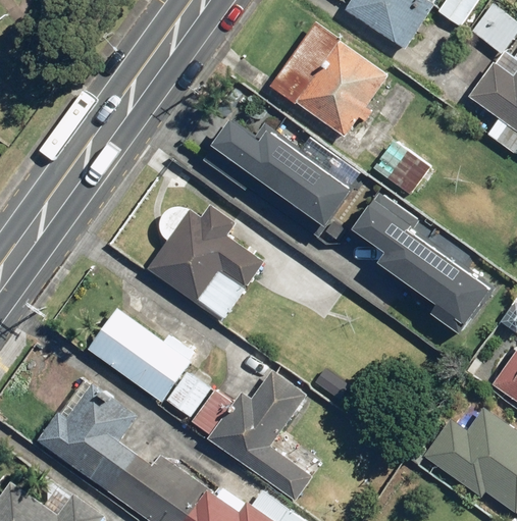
[(351,0),(346,9),(405,49),(434,4),(427,0),(351,0)]
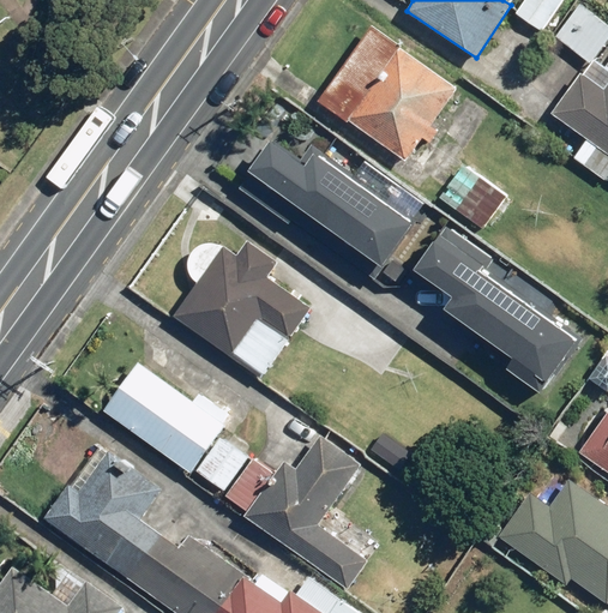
[(560,0),(523,0),(515,14),(539,31),(560,0)]
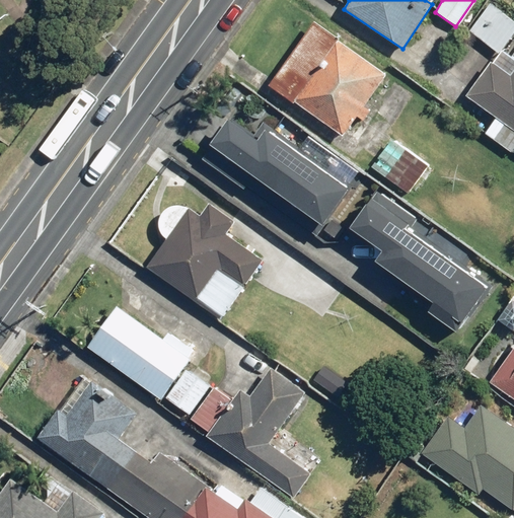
[(513,31),(513,21),(490,3),(467,31),(497,54),(513,31)]
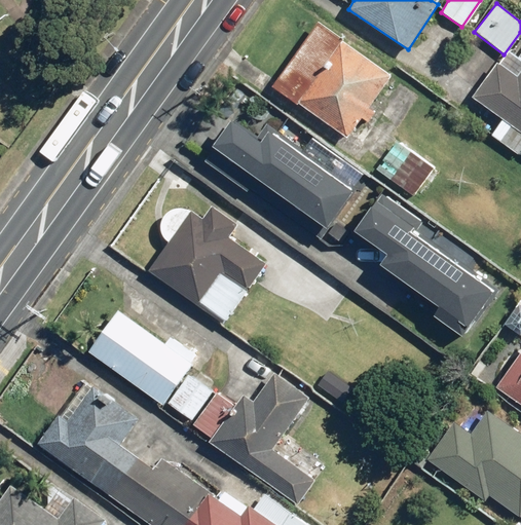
[(343,37),(319,20),(271,86),(296,104),(298,102),(347,137),(362,117),(368,121),(375,112),(368,107),(391,75),(341,40),(343,37)]
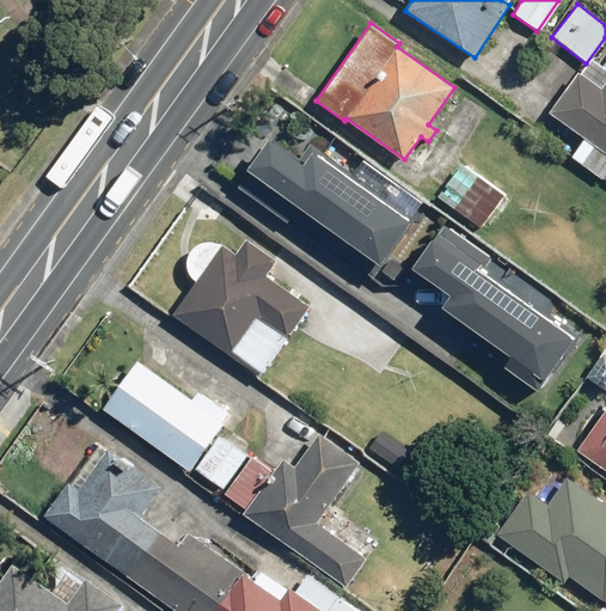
[(605,68),(593,59),(581,75),(577,73),(549,112),(605,153),(605,68)]
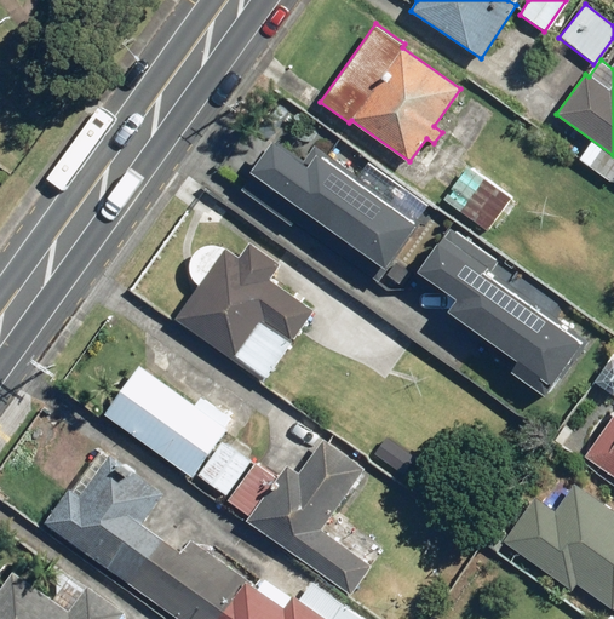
[(613,176),(613,159),(590,142),(578,159),(610,182),(613,176)]
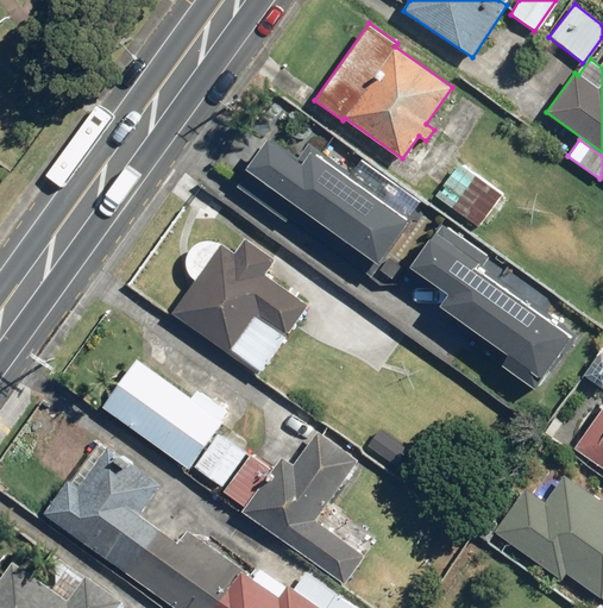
[(410,226),(307,149),(295,165),(267,144),(244,173),(376,271),(410,226)]
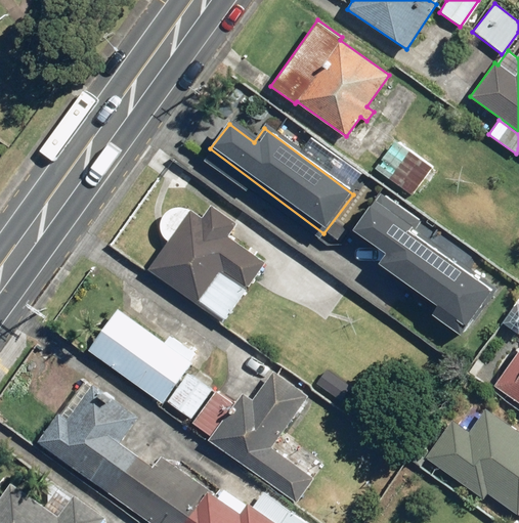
[(432,167),(395,141),(376,169),(412,194),(432,167)]
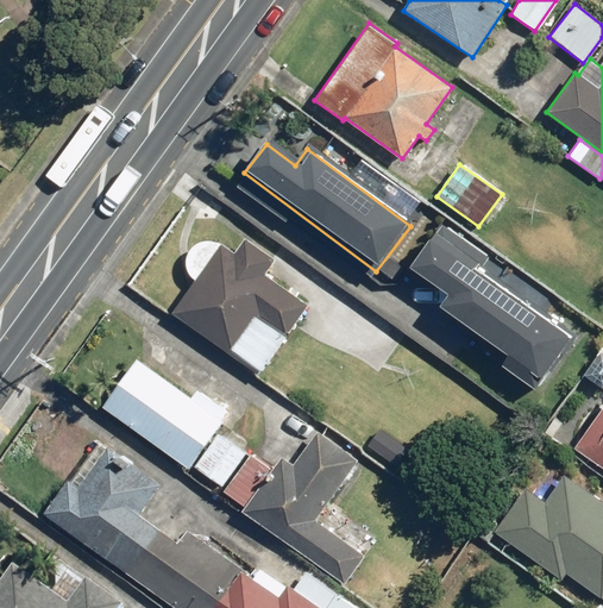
[(487,261),(439,227),(408,270),(446,298),(437,311),(507,361),(500,370),(533,394),(573,338),(478,271),(487,261)]
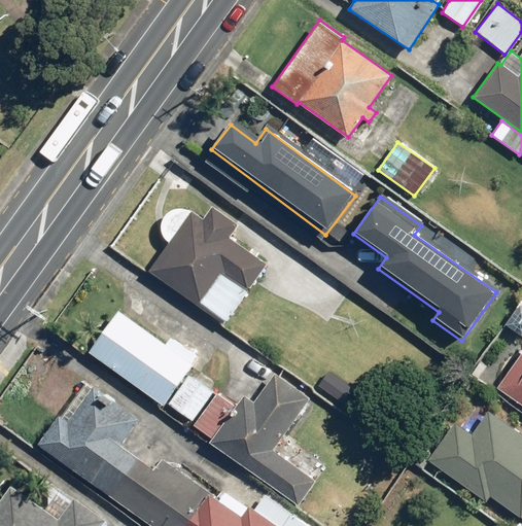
[(163,236),(168,241),(148,269),(224,323),(251,286),(280,307),(291,290),(321,311),(337,289),(307,269),(310,265),(277,240),(262,261),(229,237),(237,224),(212,206),(201,220),(189,212),(178,208),(171,209),(162,216),(161,225),(163,236)]
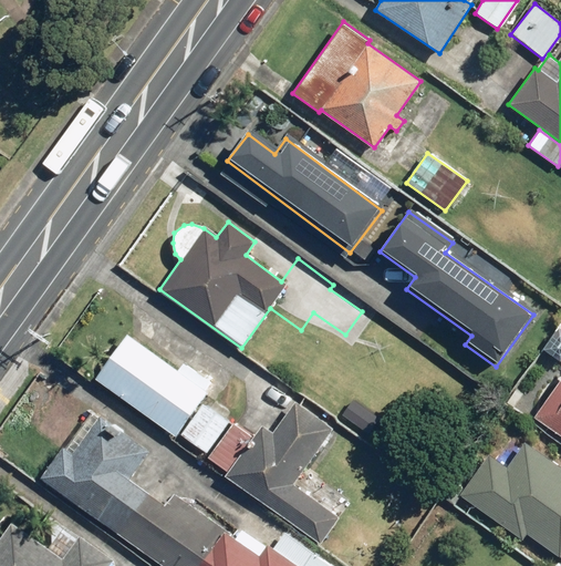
[(207,391),(126,333),(93,379),(174,436),(207,391)]
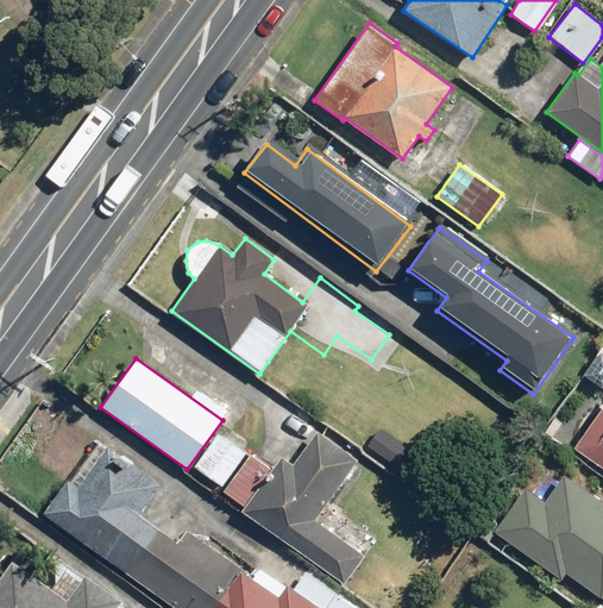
[(602,406),(575,447),(602,468),(602,406)]
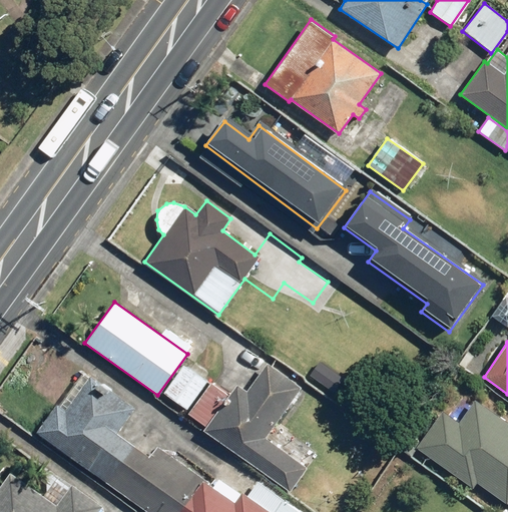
[(228,396),(209,382),(186,414),(204,427),(202,430),(287,492),(306,467),(265,437),(302,387),(268,362),(246,391),(237,384),(228,396)]
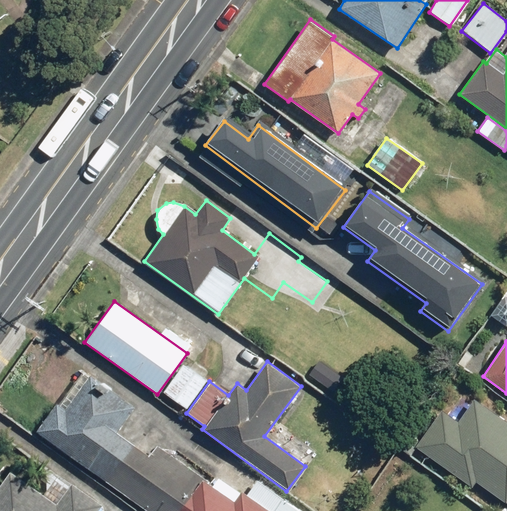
[(205,381),(182,364),(161,391),(185,409),(205,381)]
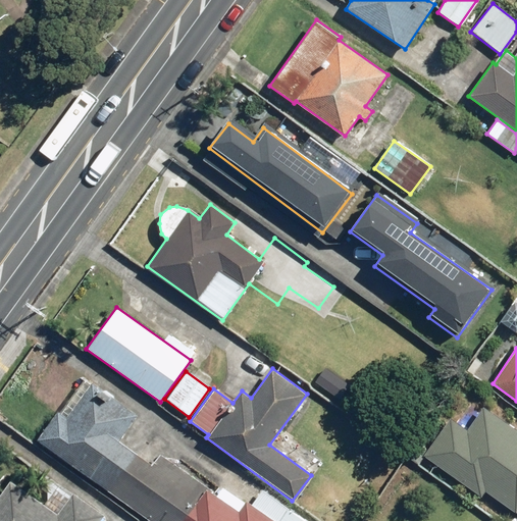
[(137,415),(91,381),(65,417),(57,412),(37,440),(148,520),(305,520),(287,508),(276,520),(272,520),(245,501),(238,511),(159,455),(152,465),(118,440),(137,415)]
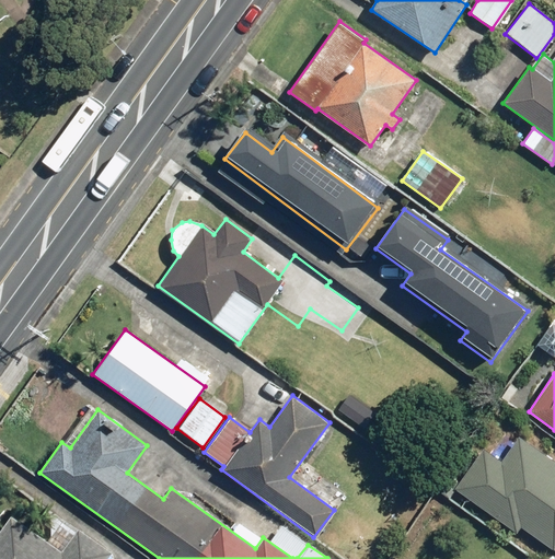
[(554,463),(518,437),(499,461),(483,450),(454,488),(516,533),(521,526),(553,549),(554,548),(554,463)]
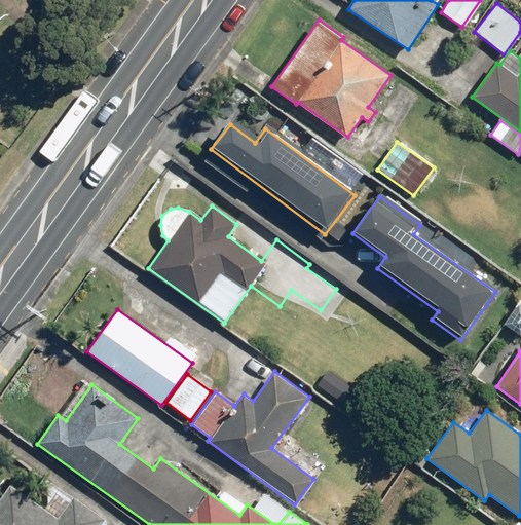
[(57,518),(7,483),(0,492),(0,524),(99,524),(104,518),(72,496),(57,518)]
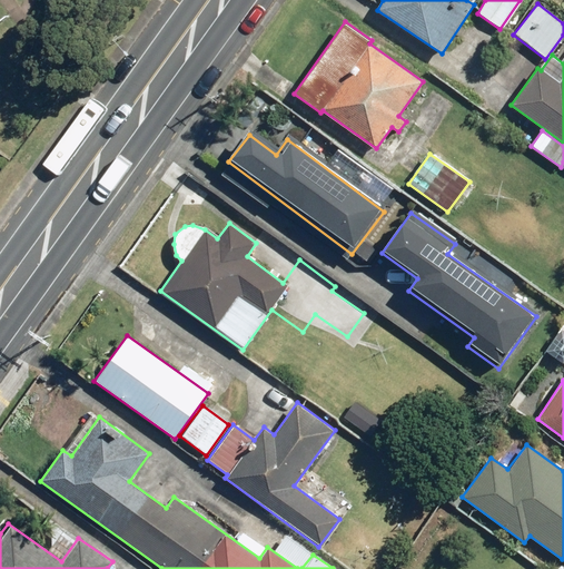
All buildings are outlined.
